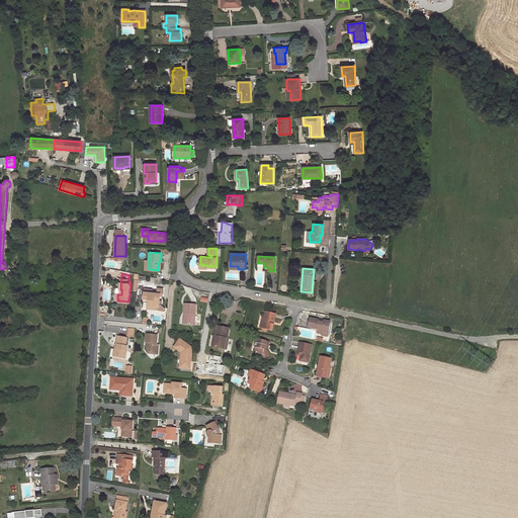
[(158,292),(152,292),(152,289),(145,289),(145,286),(142,286),(142,290),(145,290),(144,298),(149,298),(149,301),(148,306),(154,306),(154,305),(160,305),(161,294),(163,294),(163,288),(158,288),(158,292)]
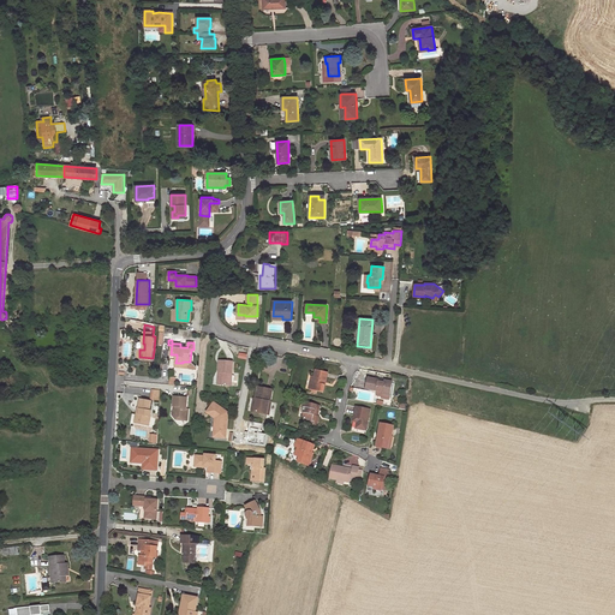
[(222,362),(221,374),(224,374),(222,386),(233,386),(236,363),(222,362)]
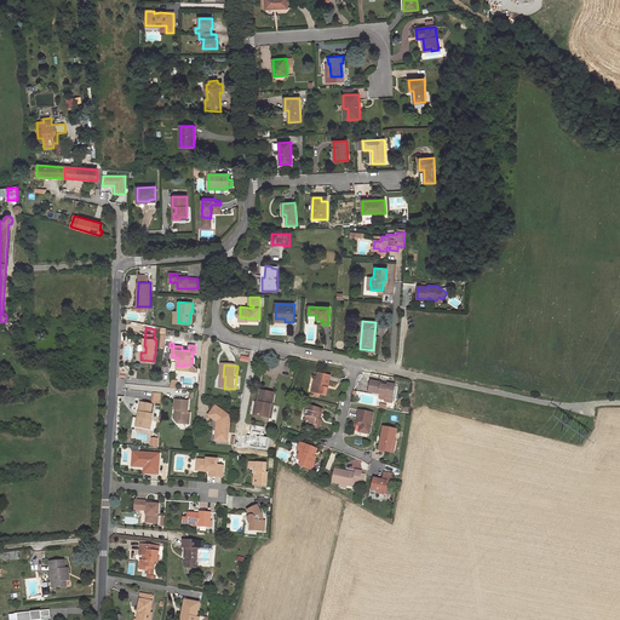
[(327,396),(332,377),(320,373),(319,380),(315,394),(327,396)]
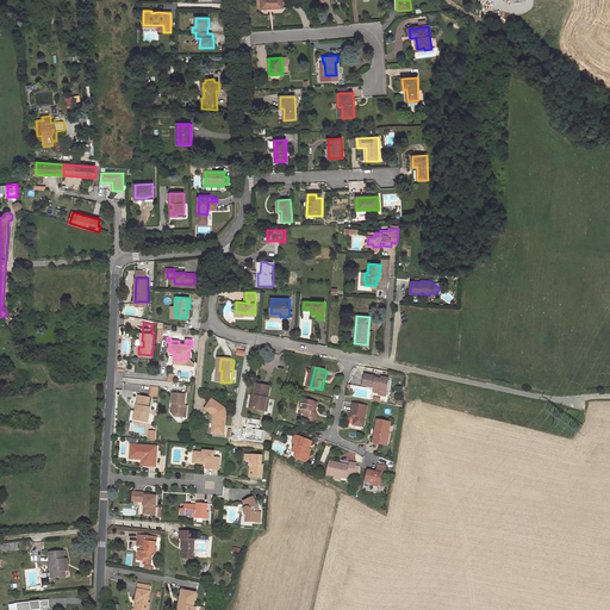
[(375,387),(380,388),(380,391),(387,392),(390,379),(383,378),(383,380),(377,379),(377,377),(366,374),(363,385),(375,387)]
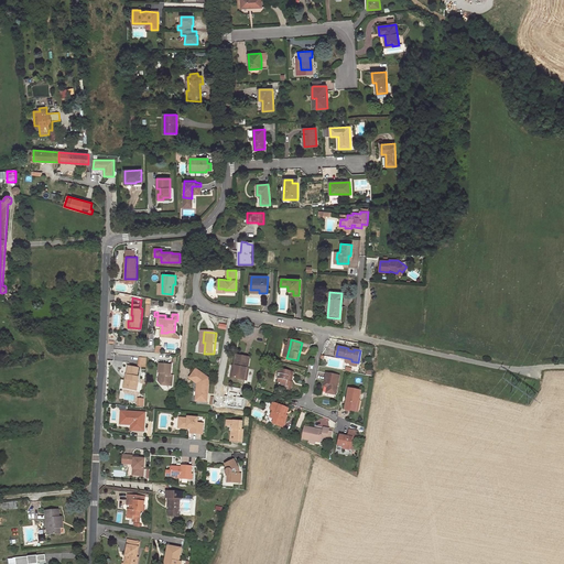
[(251,369),(253,358),(238,355),(236,367),(238,367),(237,371),(235,371),(234,378),(247,381),(249,368),(251,369)]
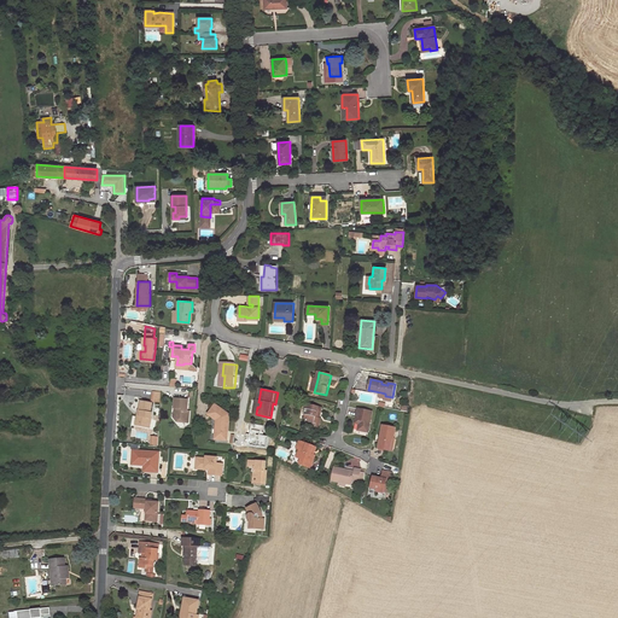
[(187,413),(188,401),(175,400),(174,418),(178,423),(181,420),(185,424),(188,424),(190,413),(187,413)]
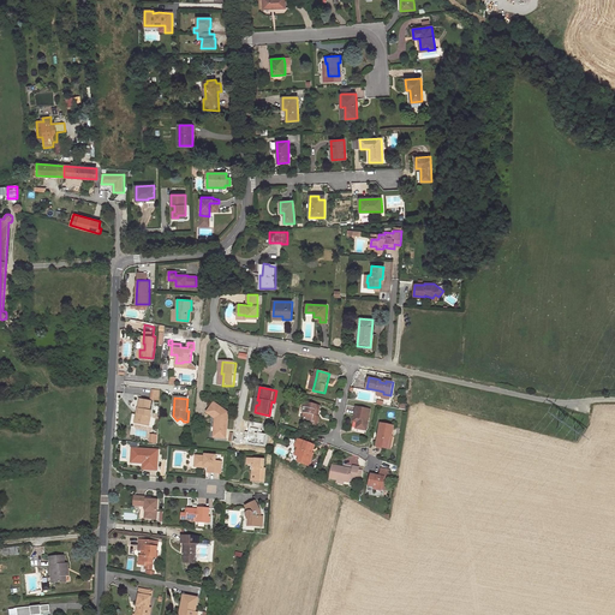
[(150,412),(153,402),(142,400),(139,410),(138,410),(137,421),(139,422),(141,424),(141,425),(145,427),(148,417),(151,418),(153,412),(150,412)]
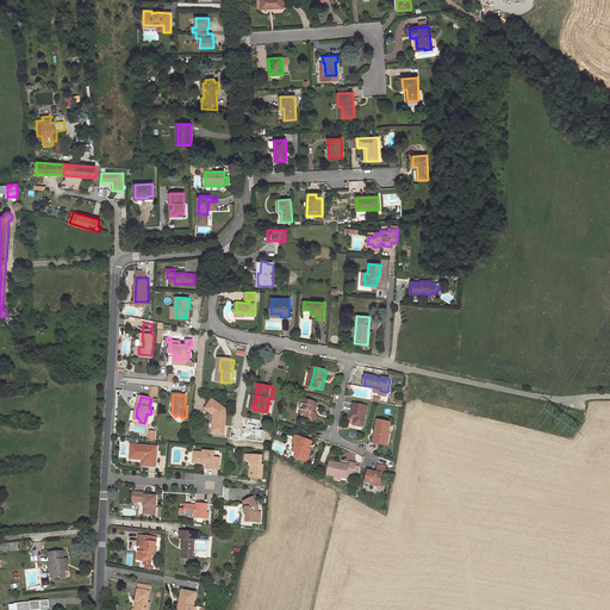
[(228,409),(213,399),(207,410),(215,416),(215,421),(216,421),(216,424),(215,424),(213,434),(224,435),(228,409)]
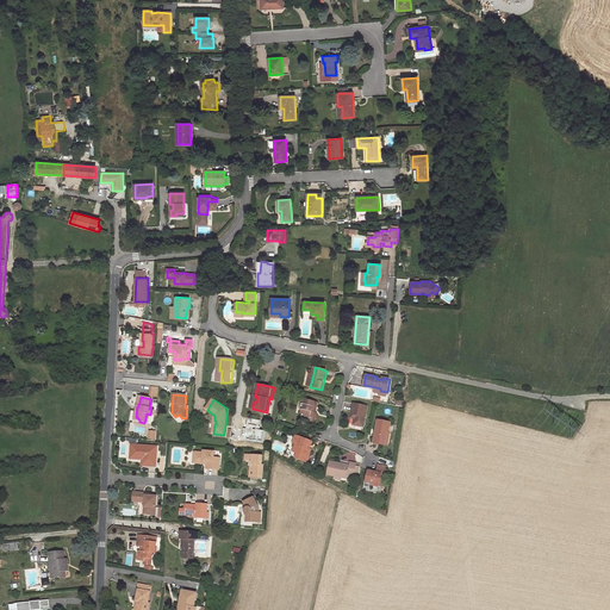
[(315,412),(316,408),(317,408),(318,402),(303,399),(300,409),(302,410),(302,414),(303,415),(302,419),(312,422),(313,418),(316,419),(317,414),(315,412)]
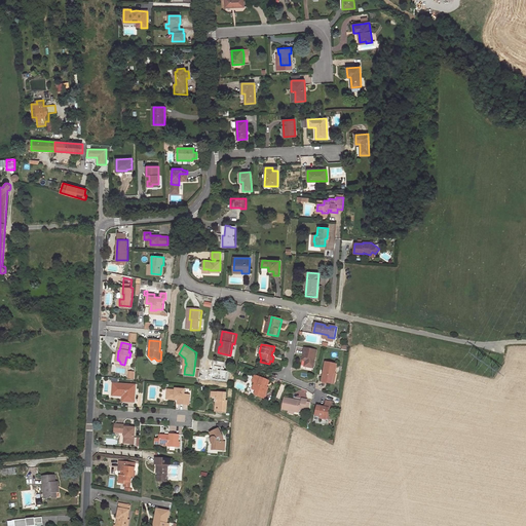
[(316,350),(308,348),(305,347),(303,357),(306,358),(305,361),(304,366),(313,368),(315,360),(316,350)]
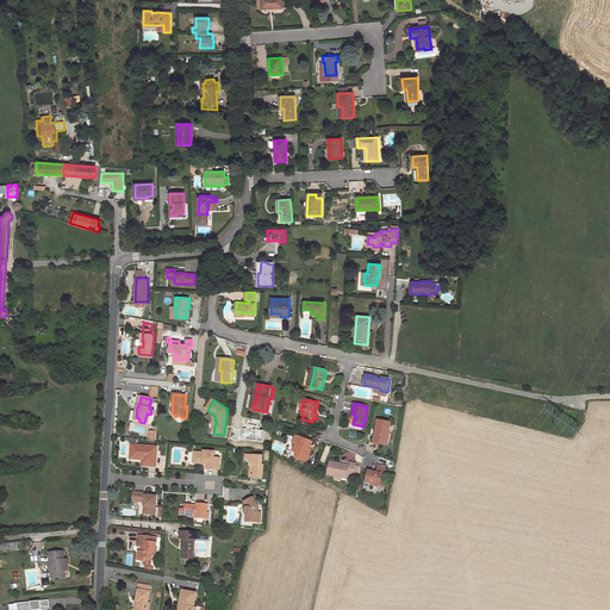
[(390,446),(392,434),(390,433),(391,423),(378,421),(374,443),(390,446)]
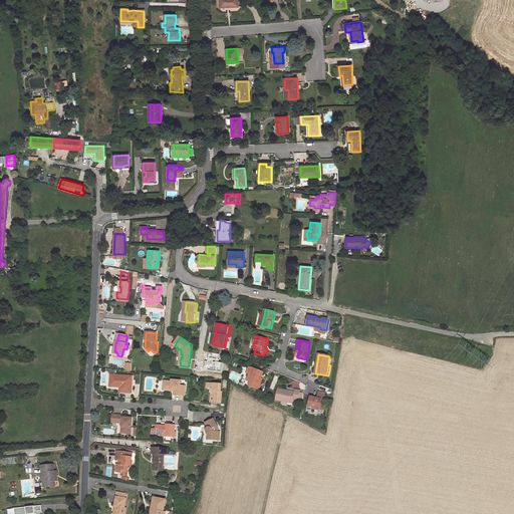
[(248,376),(252,378),(249,386),(258,390),(262,379),(261,378),(259,377),(261,371),(250,366),(247,372),(249,373),(248,376)]
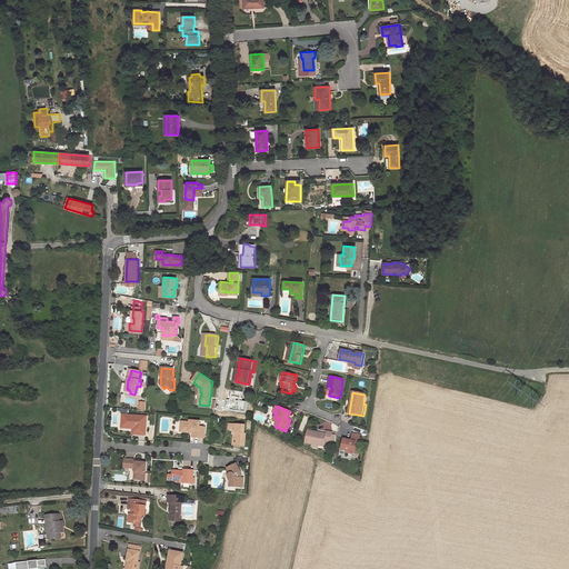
[(123,428),(125,417),(122,417),(121,429),(133,430),(132,436),(136,436),(136,428),(123,428)]
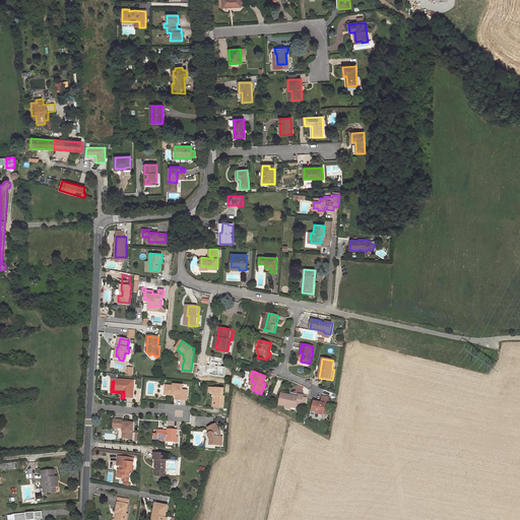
[(134,382),(114,381),(113,391),(124,391),(124,398),(133,398),(134,382)]
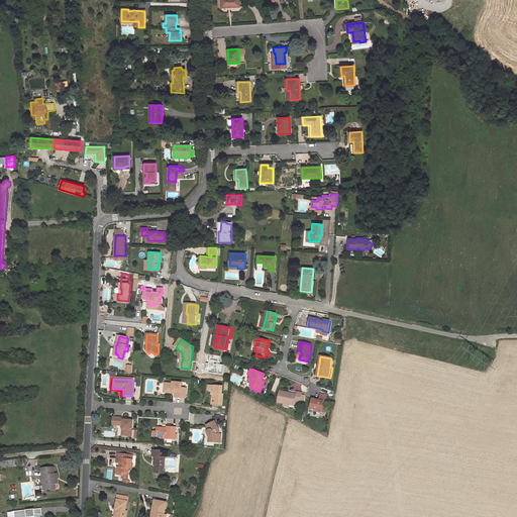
[(172,393),(177,393),(176,399),(185,399),(186,390),(181,389),(182,385),(173,384),(172,385),(165,385),(164,393),(172,394),(172,393)]
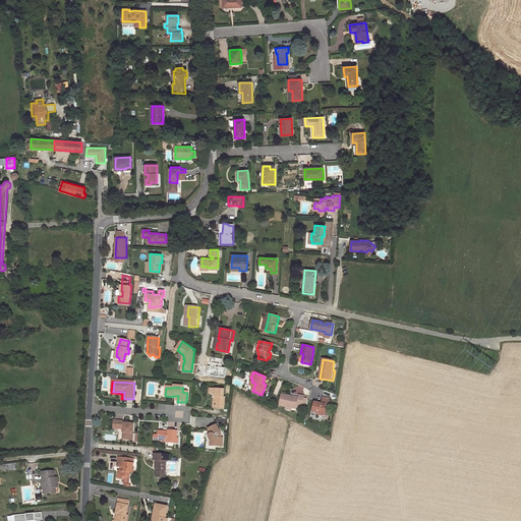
[(216,394),(216,397),(216,398),(215,398),(214,402),(215,402),(218,403),(218,407),(223,408),(224,408),(226,398),(224,397),(225,390),(211,388),(211,393),(214,394),(215,394),(216,394)]
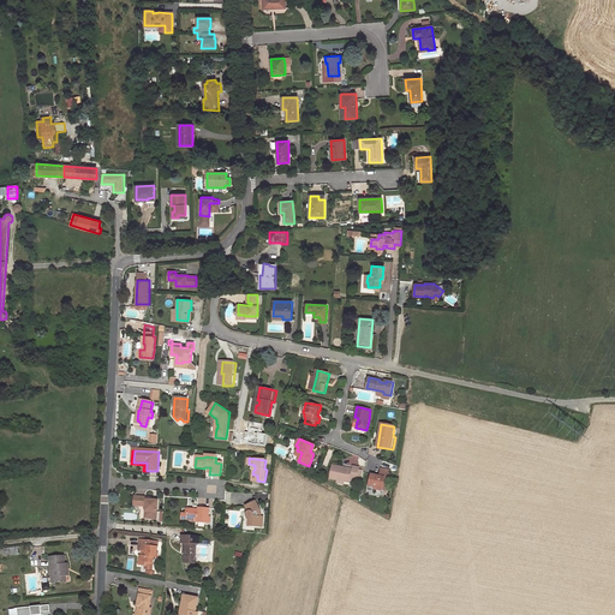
[(342,466),(333,465),(330,477),(350,481),(351,478),(357,479),(359,467),(353,466),(352,469),(352,471),(342,469),(342,466)]
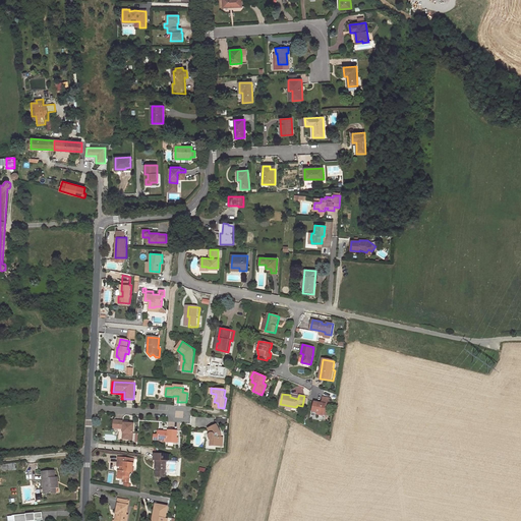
[(312,413),(324,415),(325,407),(329,408),(329,406),(331,399),(323,397),(322,406),(314,404),(312,413)]
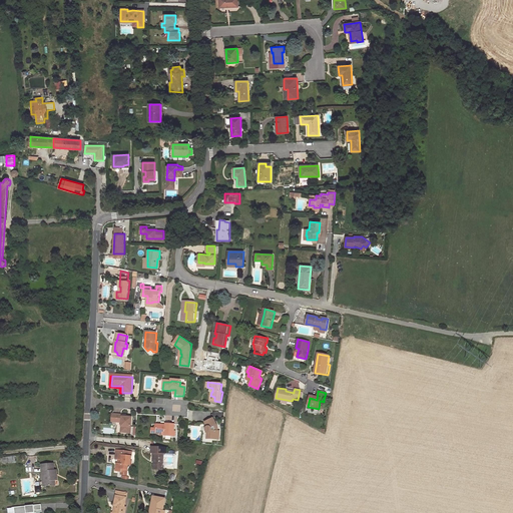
[(121,422),(121,427),(123,428),(123,432),(130,433),(131,417),(125,417),(125,415),(112,414),(111,422),(117,422),(117,421),(121,421),(121,422)]
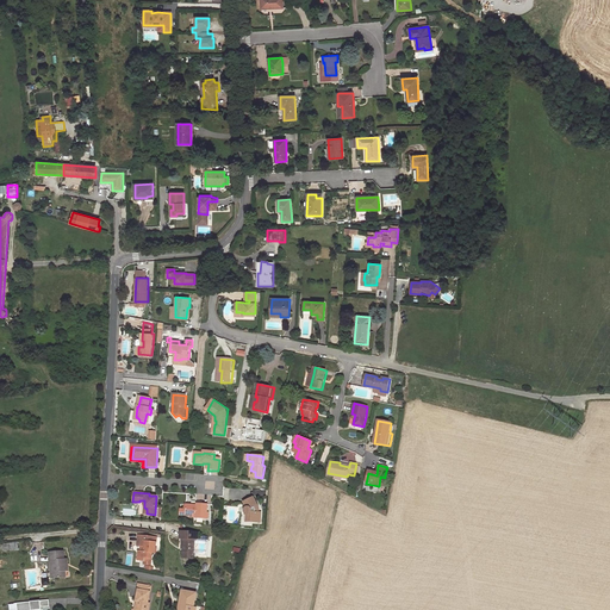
[(244,510),(244,511),(244,512),(246,512),(246,514),(248,514),(248,518),(251,518),(251,522),(260,522),(261,512),(257,512),(255,512),(255,511),(255,510),(255,509),(255,508),(257,506),(254,497),(244,502),(247,506),(246,508),(244,509),(244,510)]
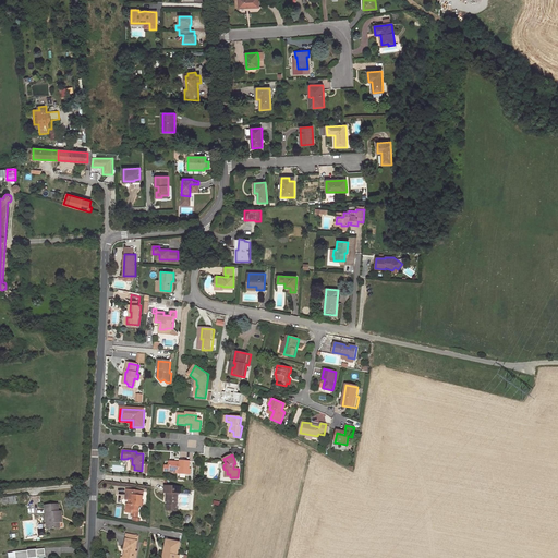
[(179,474),(189,474),(189,462),(180,461),(180,463),(170,462),(170,466),(165,466),(165,472),(179,472),(179,474)]
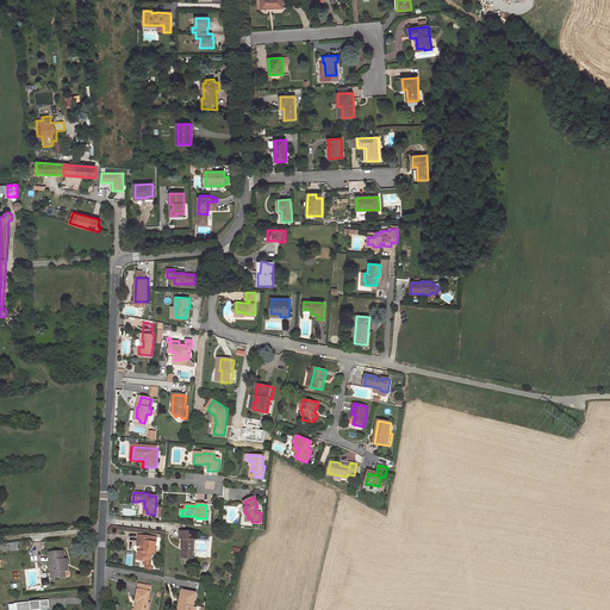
[(193,559),(194,540),(198,540),(198,533),(179,531),(179,539),(181,539),(181,547),(184,547),(182,559),(193,559)]
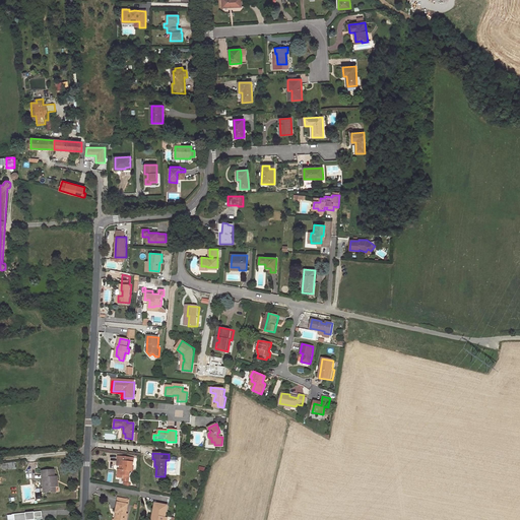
[(131,471),(133,458),(118,456),(117,466),(120,466),(119,470),(118,470),(117,478),(123,478),(122,481),(128,482),(129,471),(131,471)]
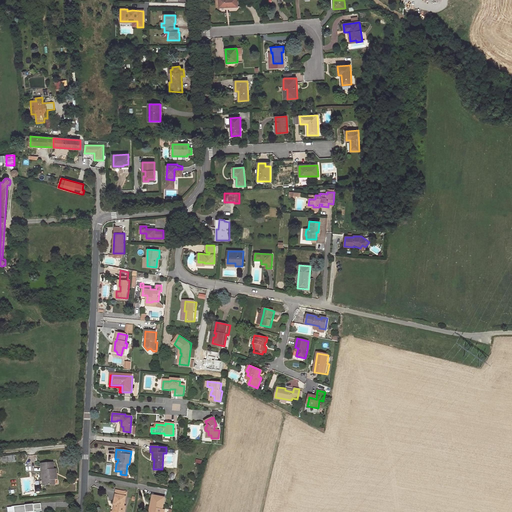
[(41,464),(43,485),(55,484),(55,480),(54,469),(53,463),(41,464)]
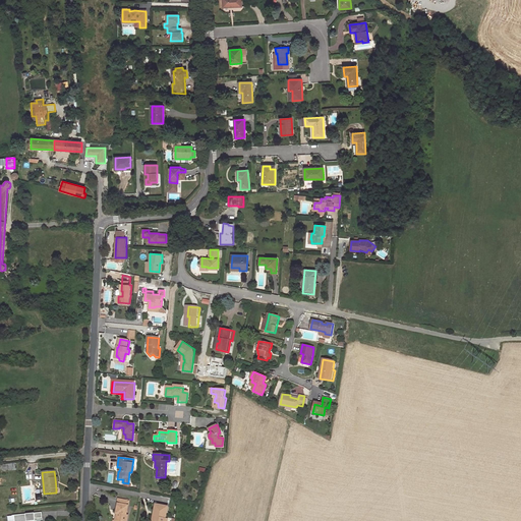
[(119,500),(117,514),(116,520),(127,520),(128,516),(127,516),(129,502),(119,500)]
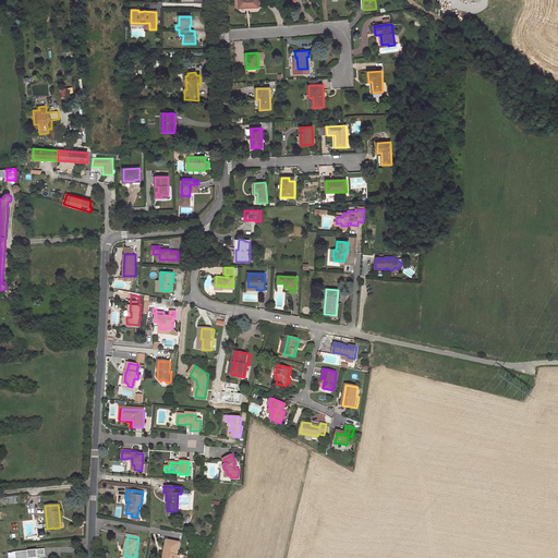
[(168,541),(164,557),(180,557),(180,556),(178,556),(180,543),(168,541)]
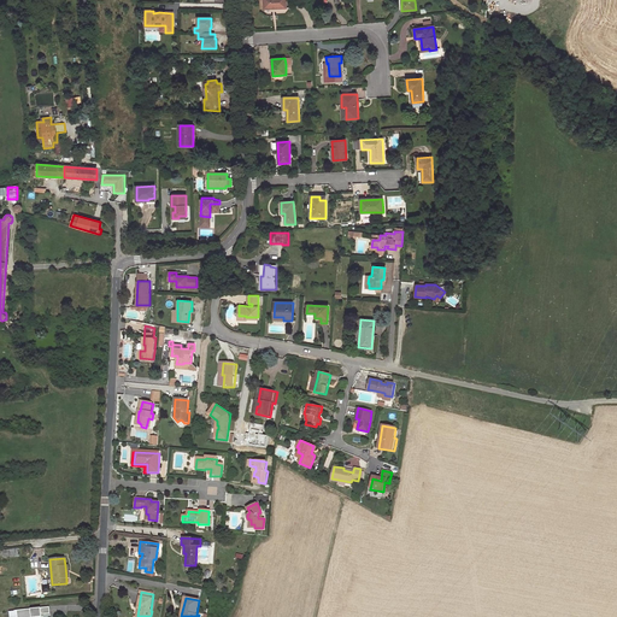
[(50,606),(17,610),(17,616),(31,616),(41,616),(41,613),(50,613),(50,606)]
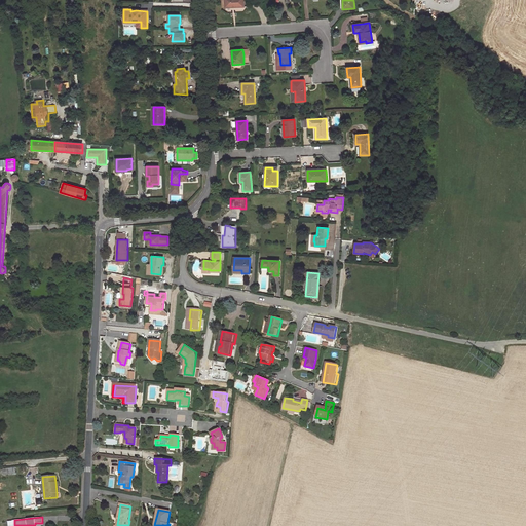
All buildings are outlined.
